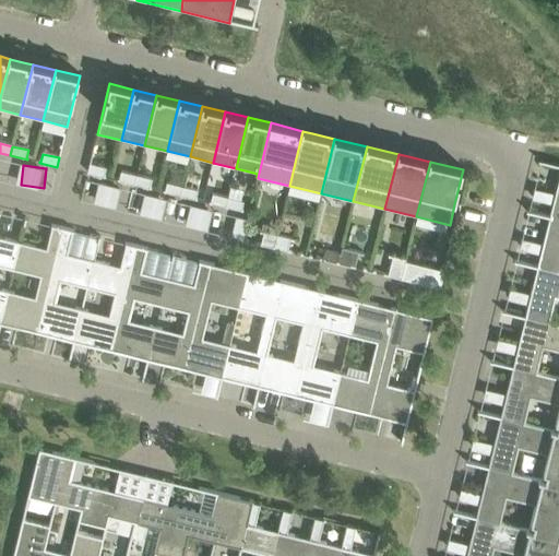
[(106,169),(90,165),(87,175),(105,179),(106,177),(104,177),(106,169)]
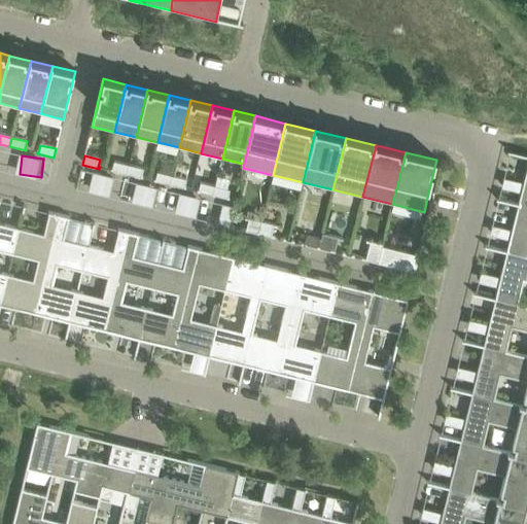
[(110,171),(127,175),(129,167),(114,163),(112,170),(111,170),(110,171)]
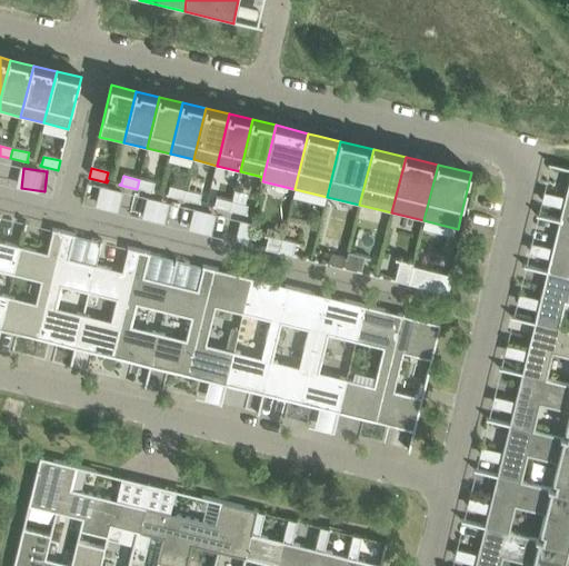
[(155,184),(139,180),(137,189),(153,194),(155,192),(152,191),(155,184)]
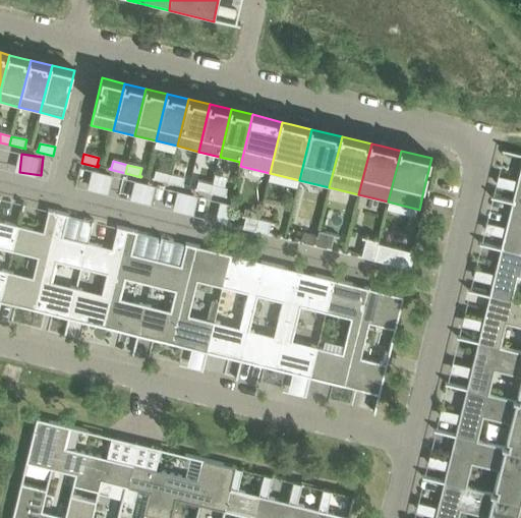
[(92,188),(112,194),(117,176),(97,170),(92,188)]
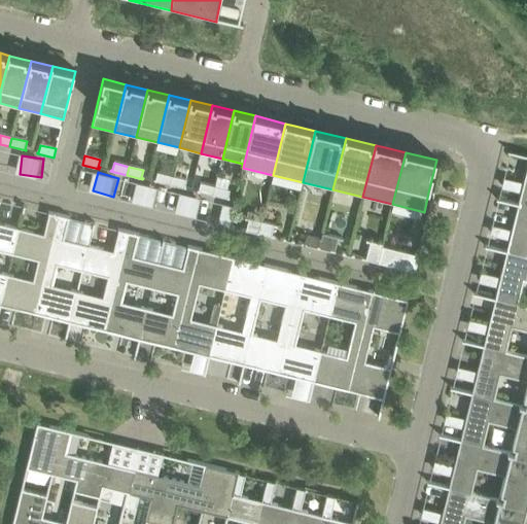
[(153,182),(170,185),(172,177),(156,173),(155,181),(154,180),(153,182)]
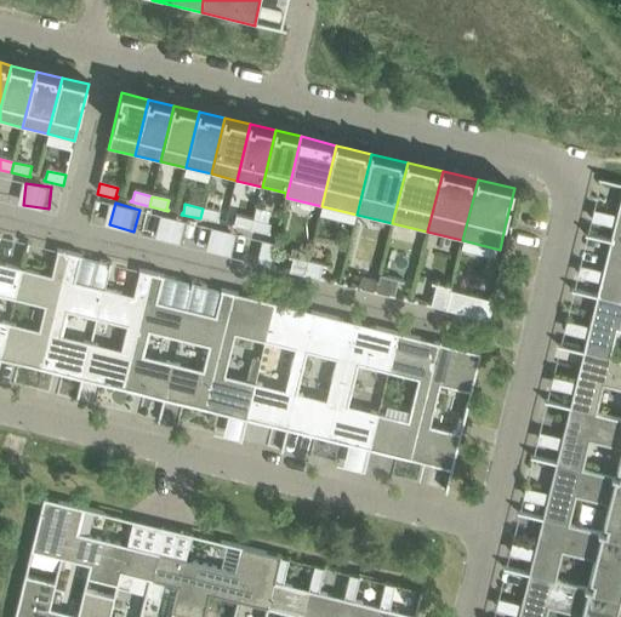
[(220,212),(203,209),(200,218),(218,223),(218,222),(217,222),(220,212)]
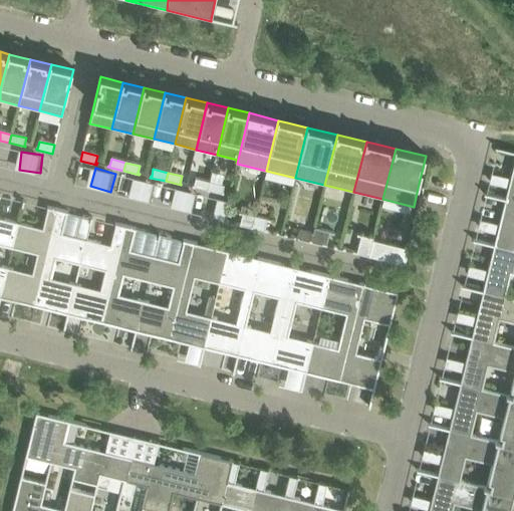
[(505,201),(513,203),(513,176),(513,177),(511,176),(505,200),(505,201)]
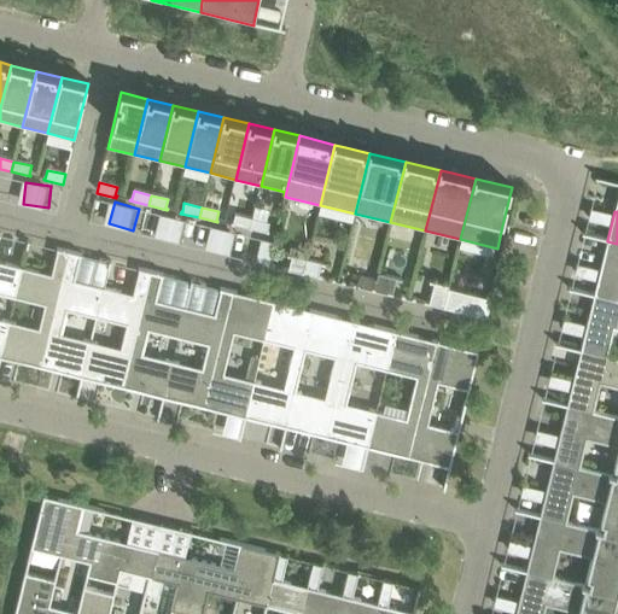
[(231,226),(250,231),(252,220),(234,216),(233,224),(231,224),(231,226)]
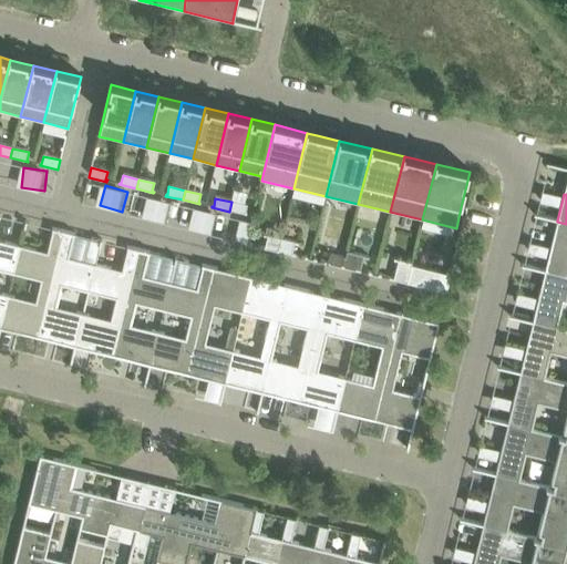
[(148,200),(147,219),(179,221),(181,202),(148,200)]
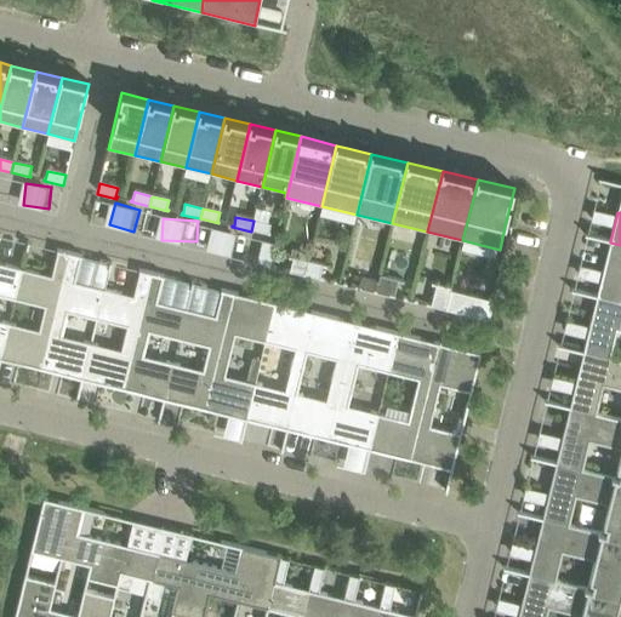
[(271,226),(254,221),(251,232),(269,236),(269,234),(268,234),(271,226)]
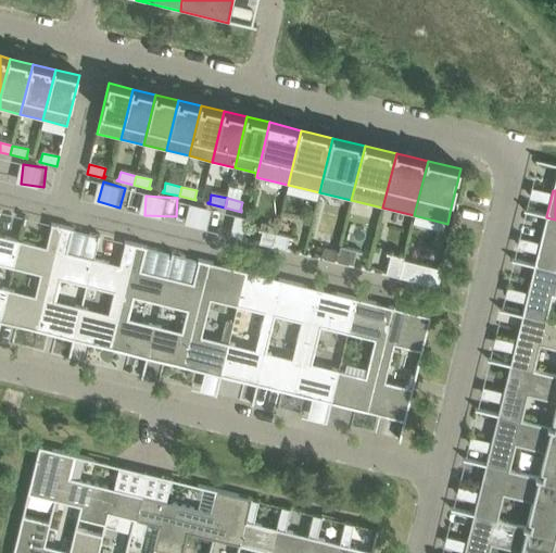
[(215,225),(216,206),(190,206),(189,227),(226,228),(226,226),(215,225)]
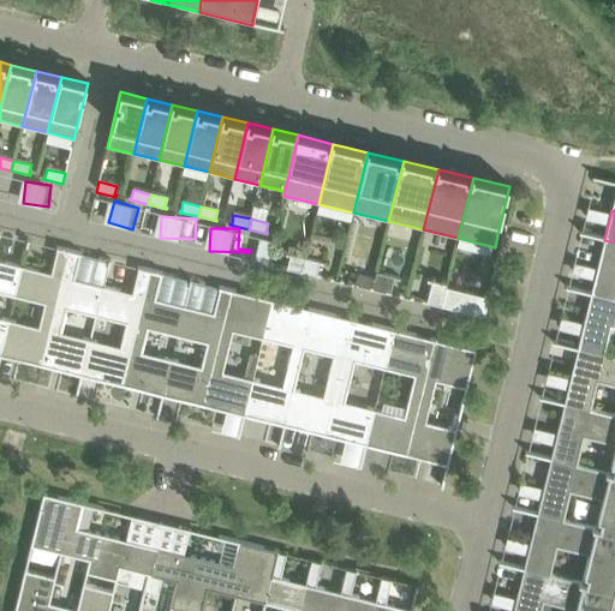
[(614,243),(604,240),(603,241),(608,241),(602,267),(598,265),(591,294),(590,295),(614,300),(614,243)]
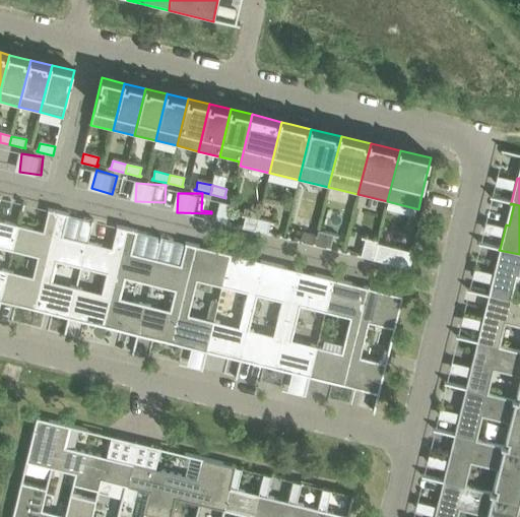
[(36,306),(58,213),(48,210),(48,212),(43,233),(18,227),(12,252),(39,258),(34,278),(7,272),(0,302),(1,302),(2,298),(36,306)]
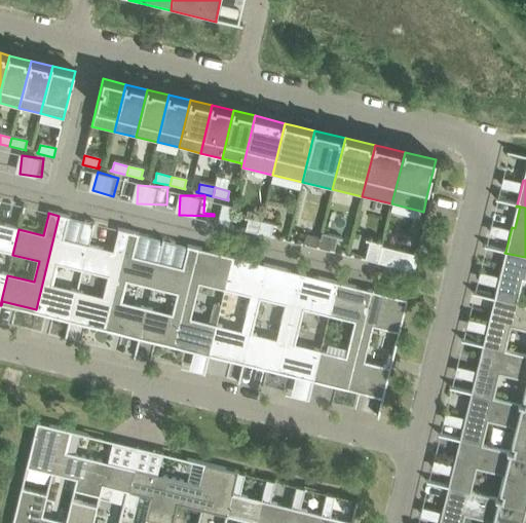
[(82,271),(88,246),(64,240),(69,220),(70,218),(59,216),(36,309),(59,315),(58,320),(69,322),(70,323),(77,292),(50,286),(55,265),(82,271)]
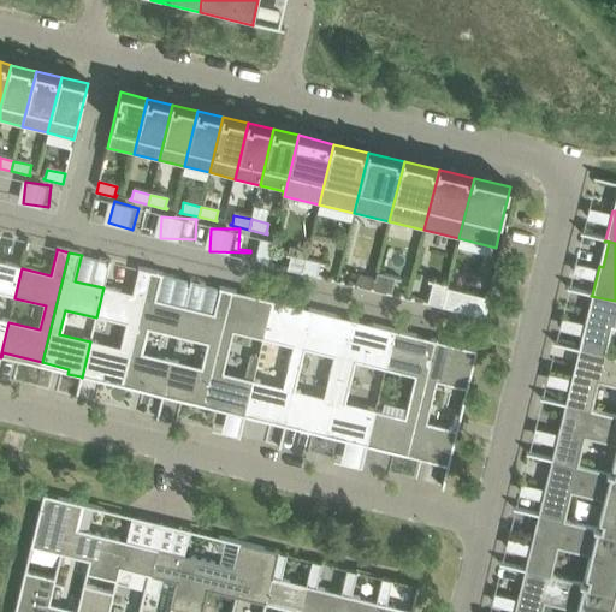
[(290,259),(286,271),(302,274),(304,260),(285,255),(285,257),(290,259)]
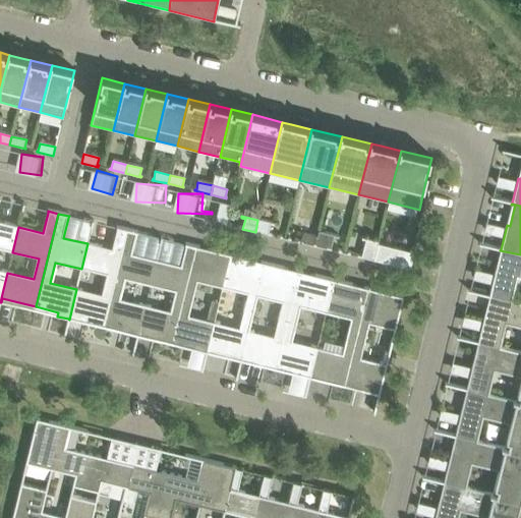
[(257,220),(255,232),(268,235),(270,225),(274,226),(275,224),(257,220)]
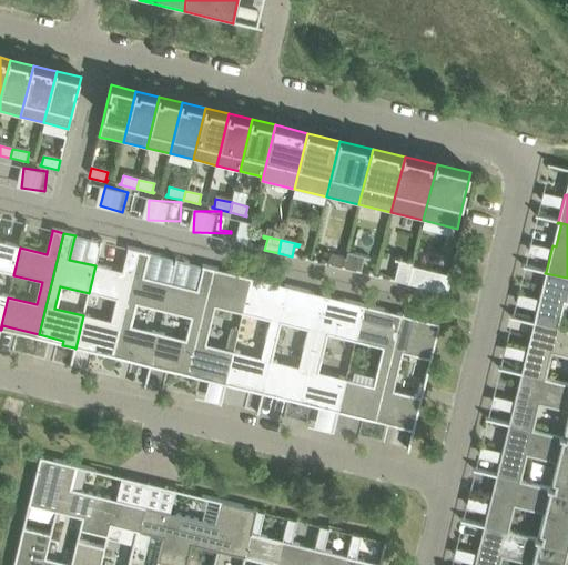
[(0,271),(13,275),(20,248),(0,242),(0,330),(8,298),(0,294),(0,271)]
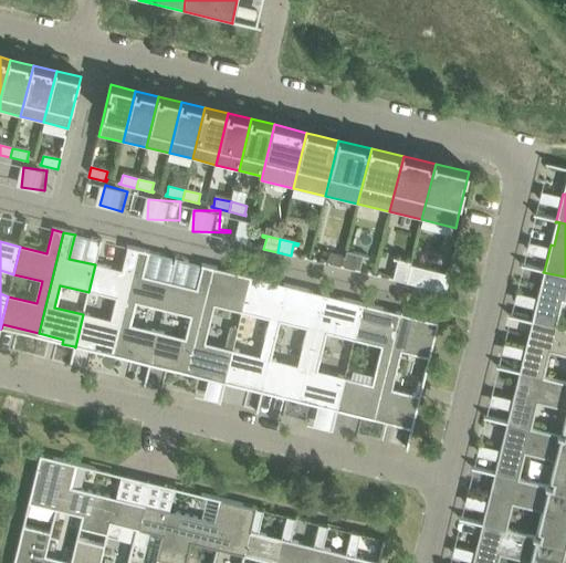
[(113,352),(138,250),(126,248),(126,249),(127,249),(122,271),(95,264),(88,292),(116,300),(111,321),(83,314),(75,347),(76,343),(113,352)]
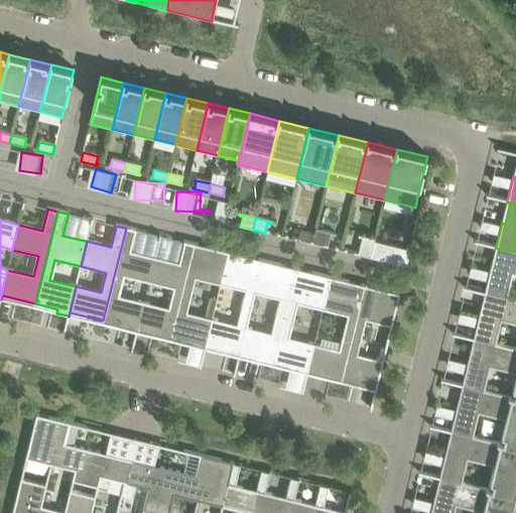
[(136,232),(136,231),(126,228),(103,321),(126,326),(125,330),(135,333),(136,333),(143,303),(118,296),(123,277),(148,283),(154,258),(130,252),(135,232),(136,232)]
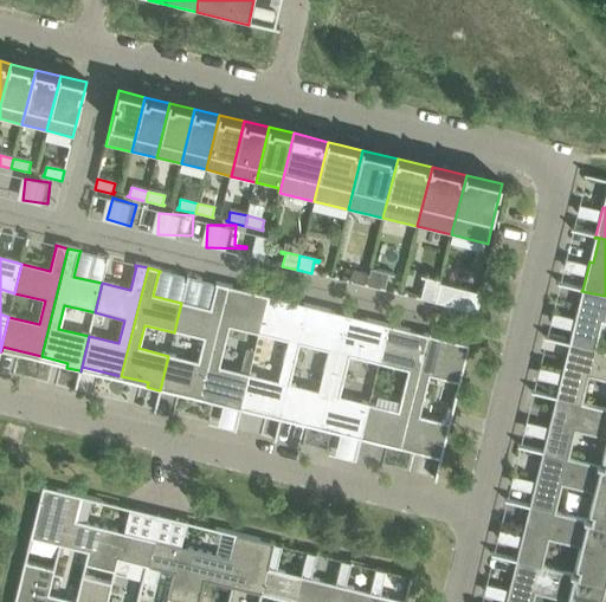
[(350,272),(349,274),(352,274),(349,283),(367,287),(369,277),(350,272)]
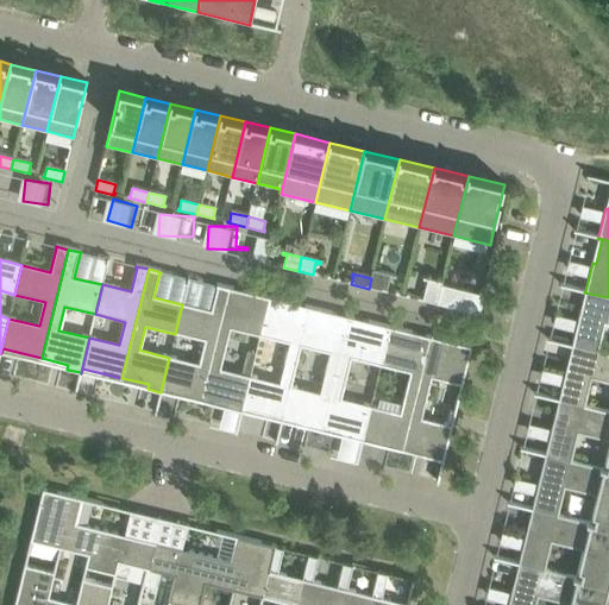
[(369,289),(388,294),(390,281),(395,282),(395,279),(372,275),(371,278),(369,289)]
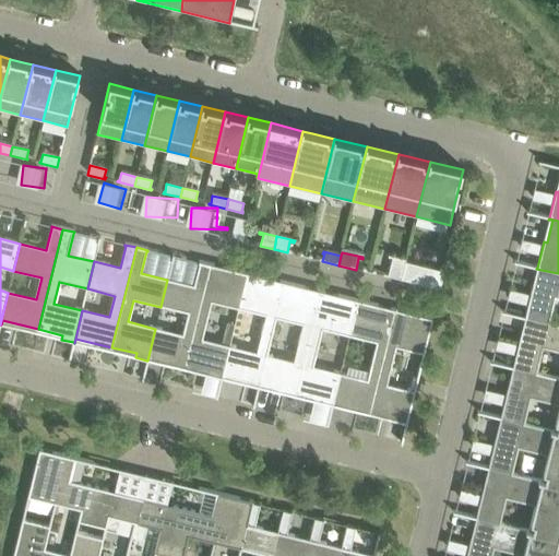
[(406,261),(389,257),(388,258),(392,259),(388,275),(383,274),(383,276),(401,281),(405,263),(406,261)]
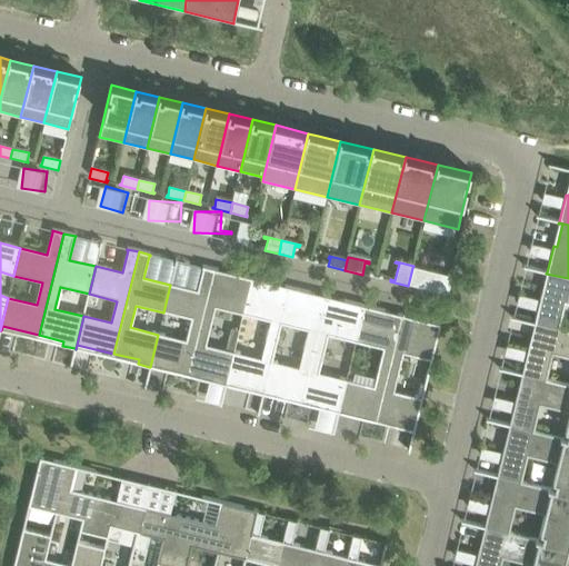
[(189,371),(213,270),(202,267),(202,269),(197,291),(170,285),(163,313),(192,319),(187,341),(158,335),(150,367),(151,367),(152,363),(189,371)]
